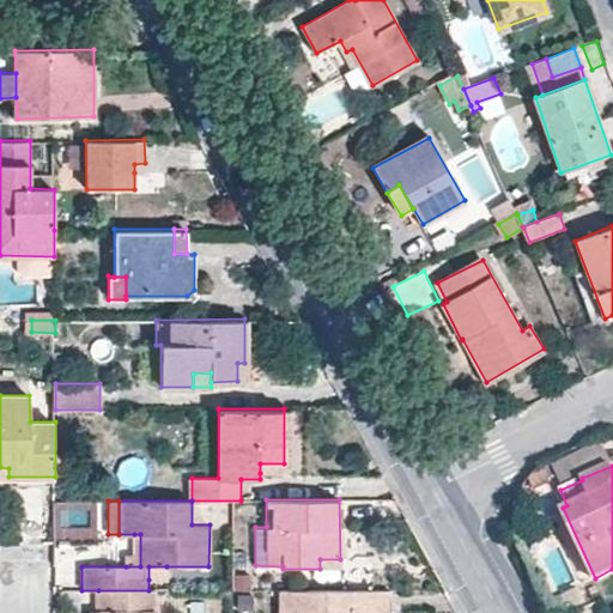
[(126,553),(126,566),(140,566),(140,534),(134,534),(134,553),(126,553)]
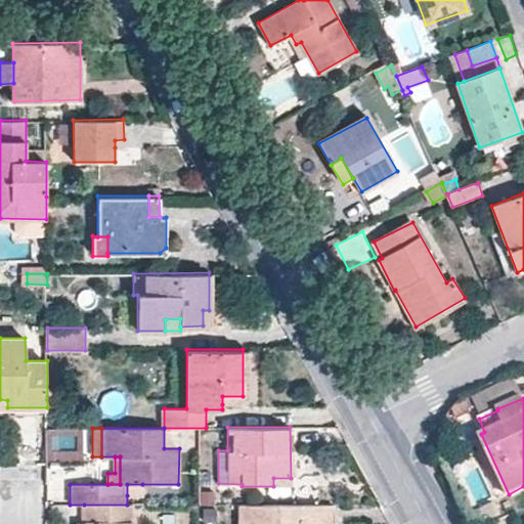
[(142,495),(142,484),(127,484),(127,495),(142,495)]
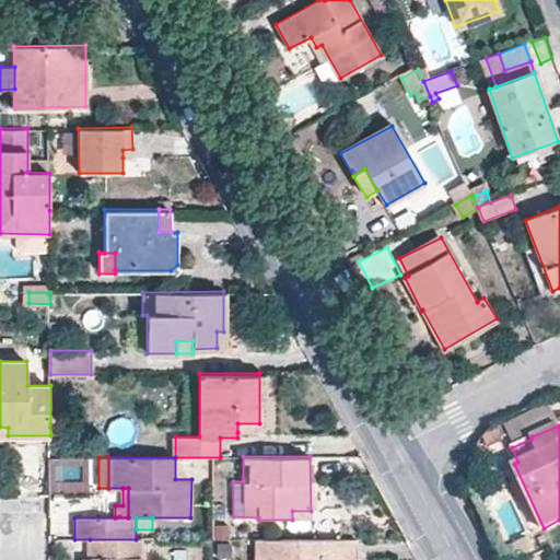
[(136,529),(136,539),(142,539),(152,539),(152,529),(136,529)]
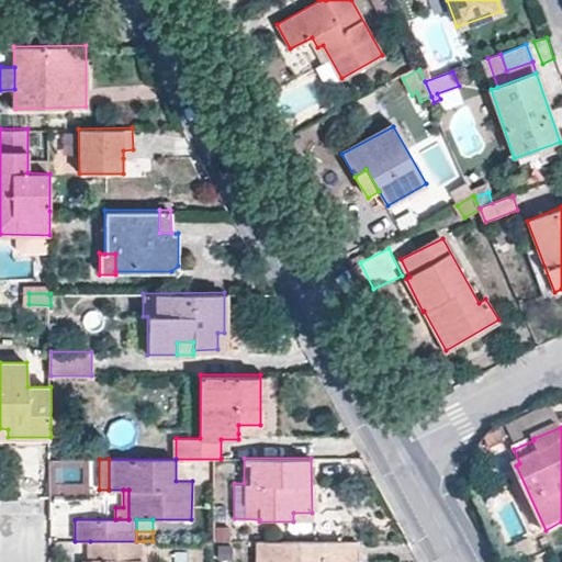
[(356,561),(356,540),(258,541),(258,561),(356,561)]
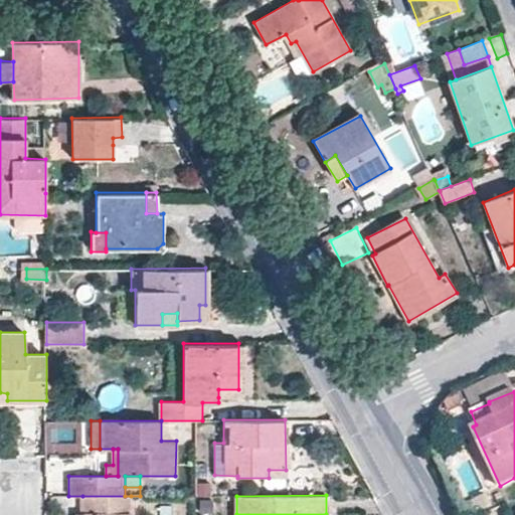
[(486,495),(471,502),(477,514),(491,507),(486,495)]
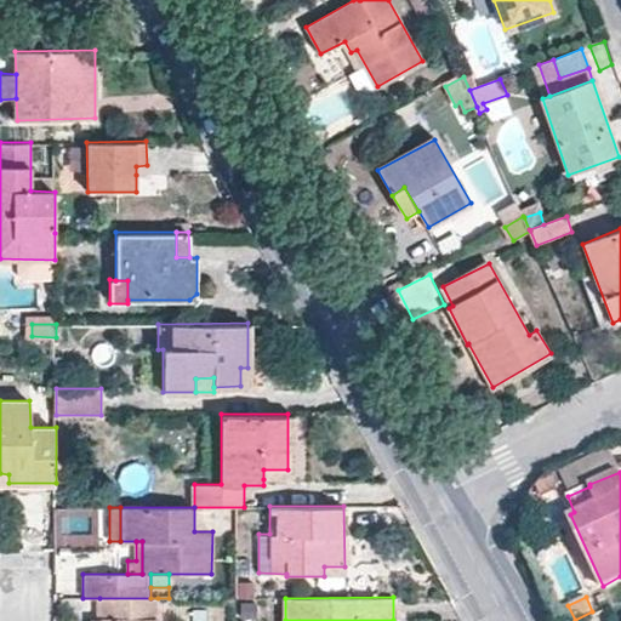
[(158,620),(158,598),(151,598),(100,598),(100,619),(98,620),(158,620)]
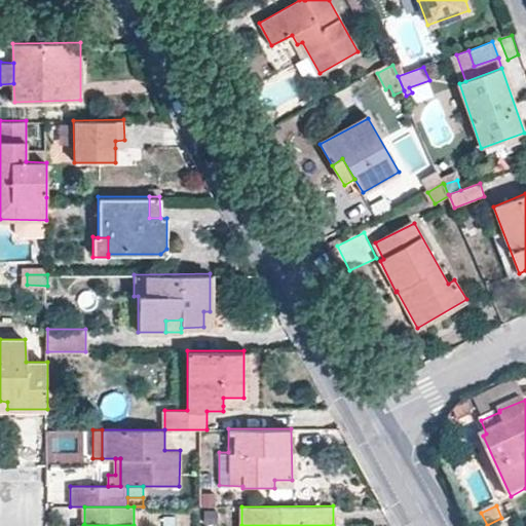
All buildings are outlined.
